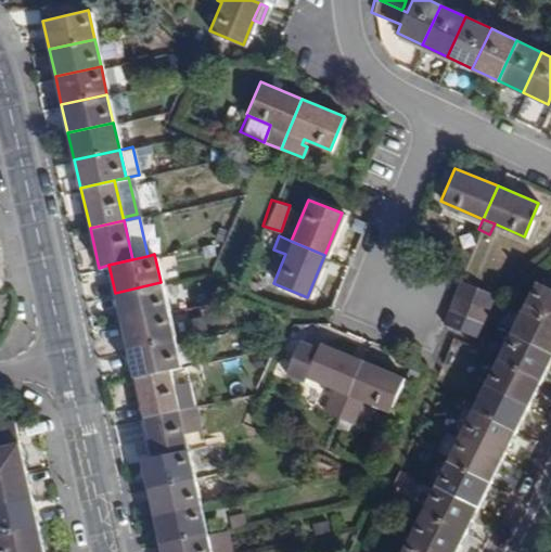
[(458,279),(452,293),(486,307),(492,293),(458,279)]
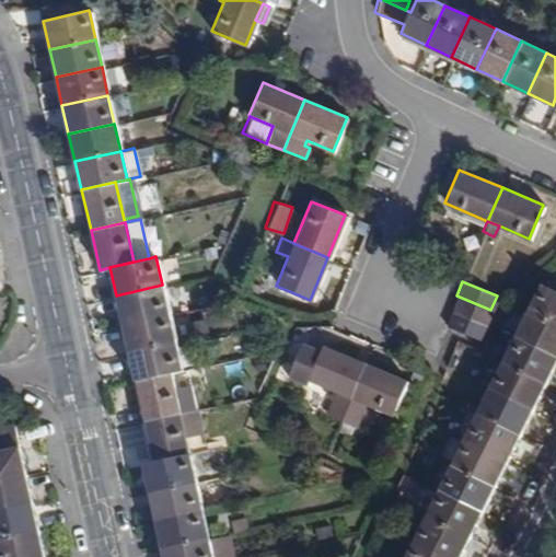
[(555,289),(542,282),(528,310),(555,324),(555,289)]
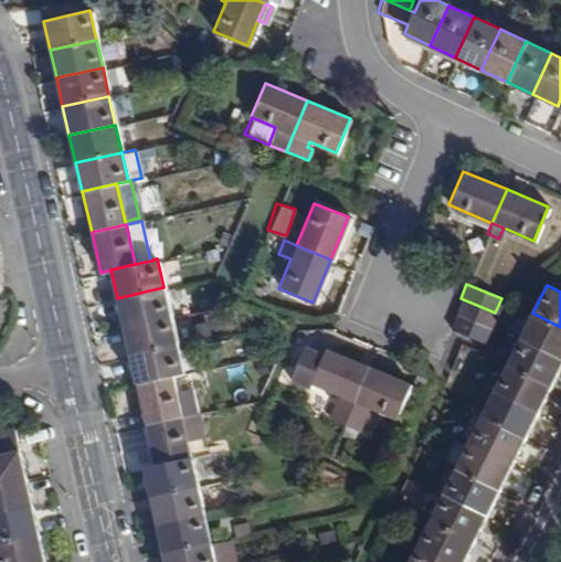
[(163,287),(117,298),(123,327),(169,316),(163,287)]
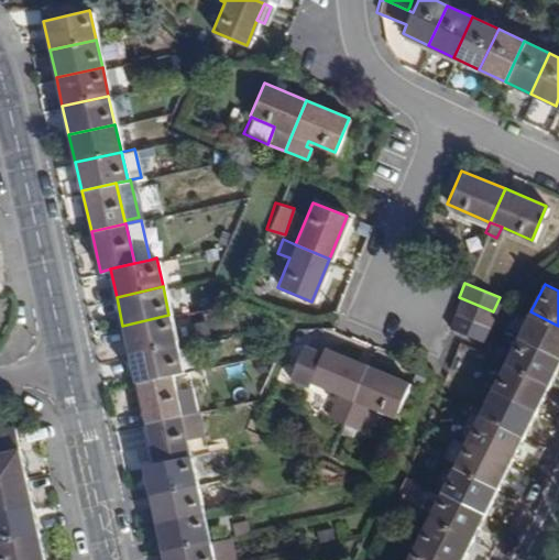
[(459,297),(452,311),(488,327),(493,311),(459,297)]
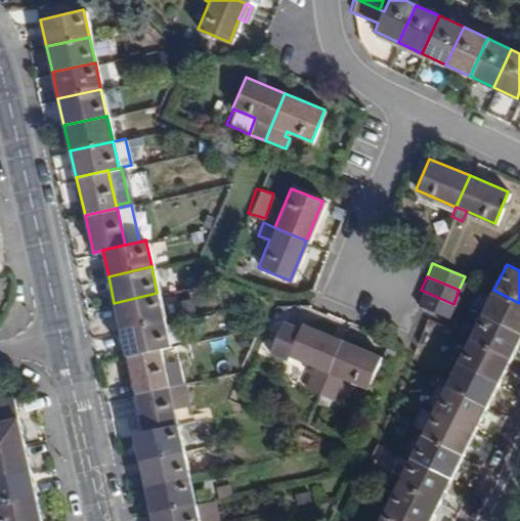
[(421,290),(415,304),(447,317),(453,304),(421,290)]
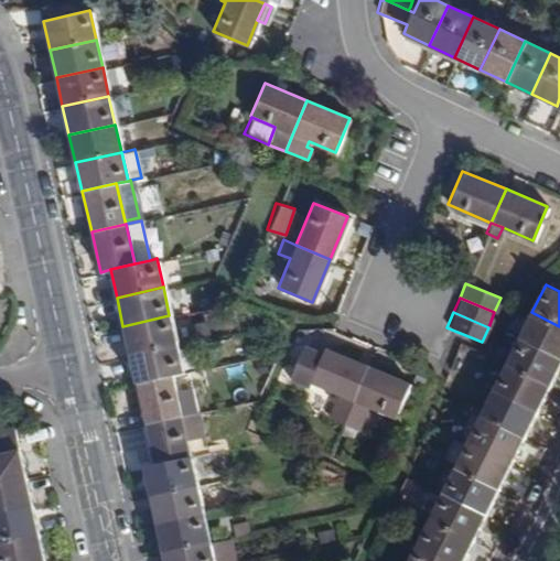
[(559,326),(531,312),(519,337),(559,358),(559,326)]
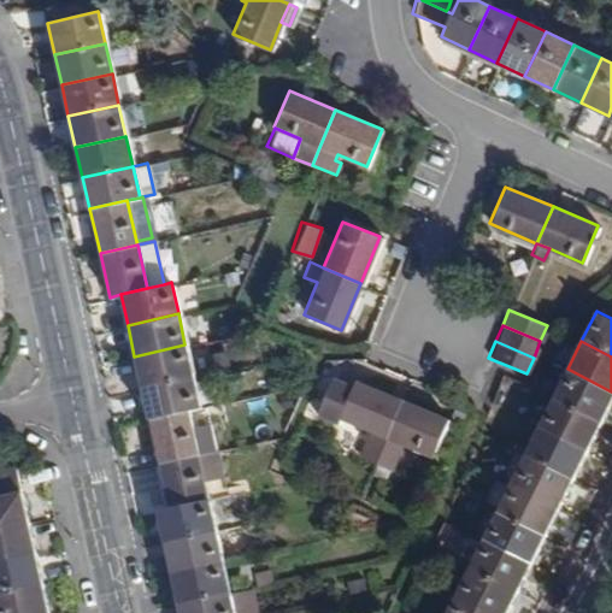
[(184,345),(134,357),(141,387),(192,375),(184,345)]
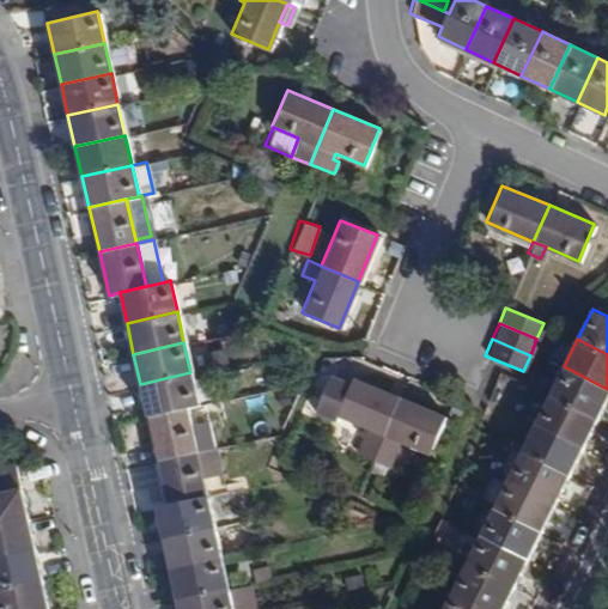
[(607,389),(564,366),(549,395),(595,418),(607,391),(607,389)]
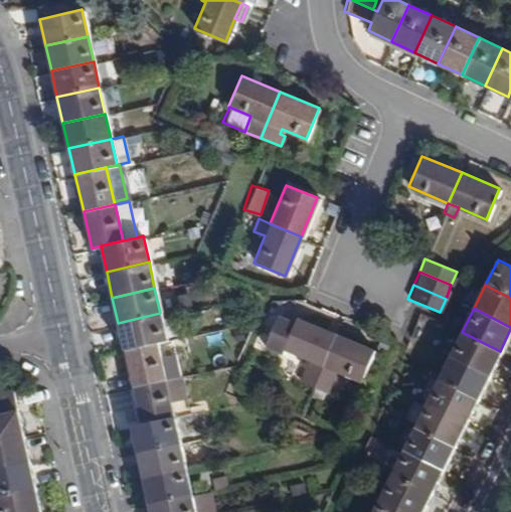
[(160,313),(118,323),(124,349),(155,342),(165,339),(160,313)]
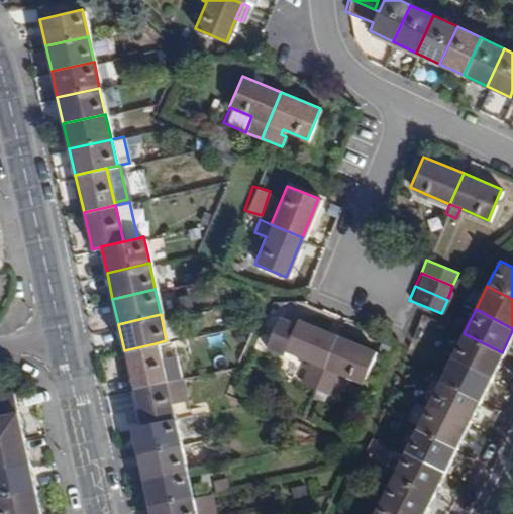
[(313,387),(334,334),(296,318),(294,322),(276,315),(263,346),(281,353),(283,349),(307,360),(297,381),(313,387)]
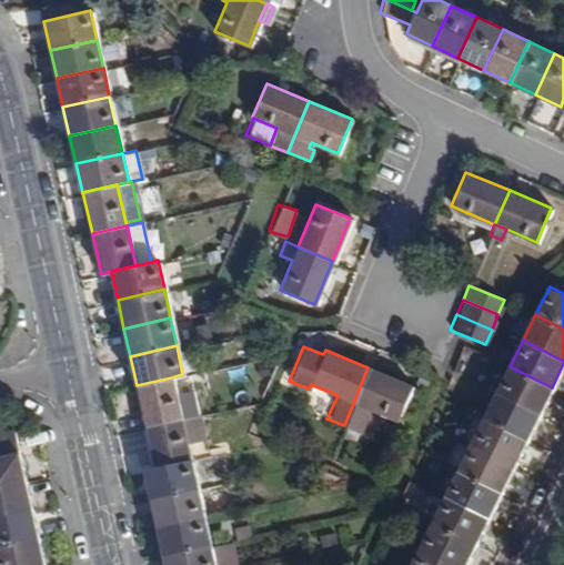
[(510,366),(496,393),(539,414),(552,387),(510,366)]
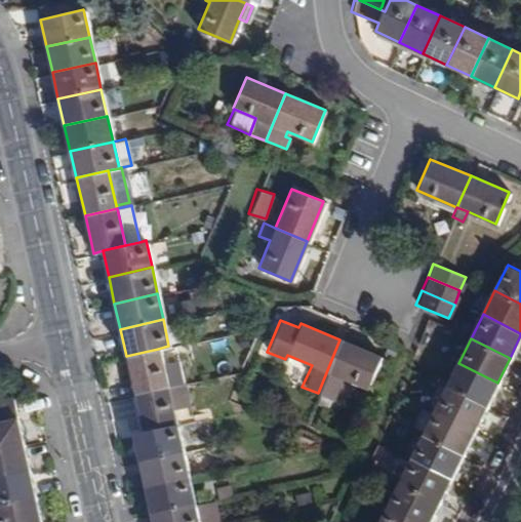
[(339,339),(318,393),(331,399),(341,376),(366,388),(379,356),(339,339)]
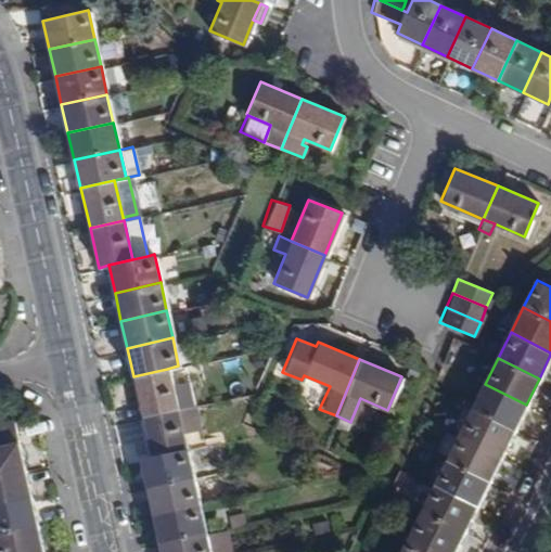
[(167,369),(133,376),(142,416),(176,409),(167,369)]
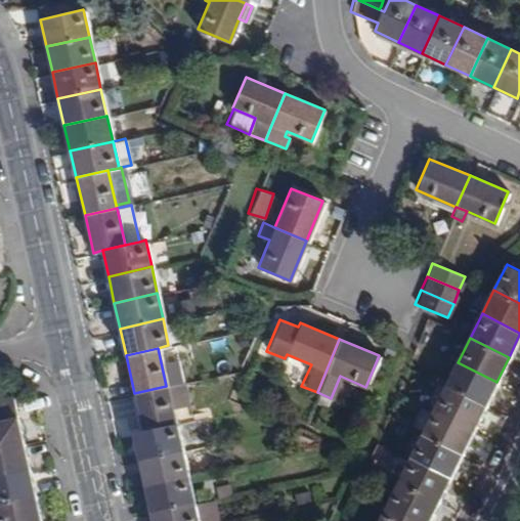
[(458,362),(445,385),(485,405),(496,382),(458,362)]
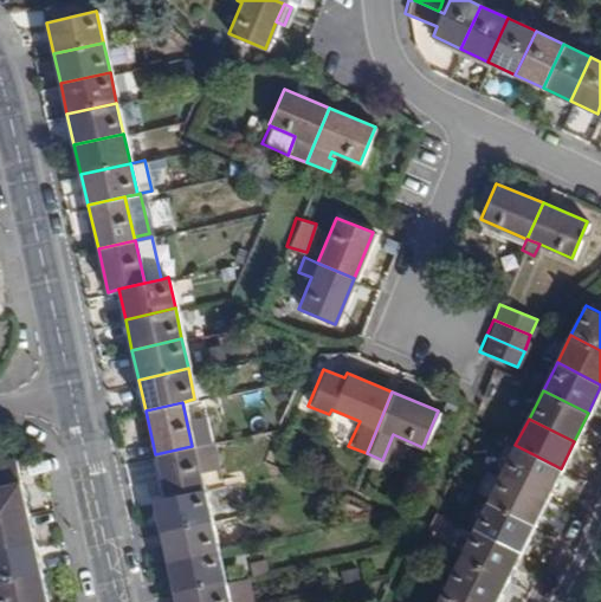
[(213,441),(192,446),(198,472),(219,467),(213,441)]
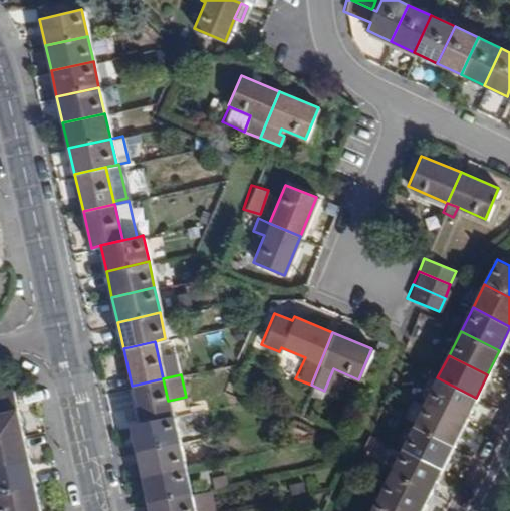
[(437,377),(425,402),(464,421),(476,398),(437,377)]
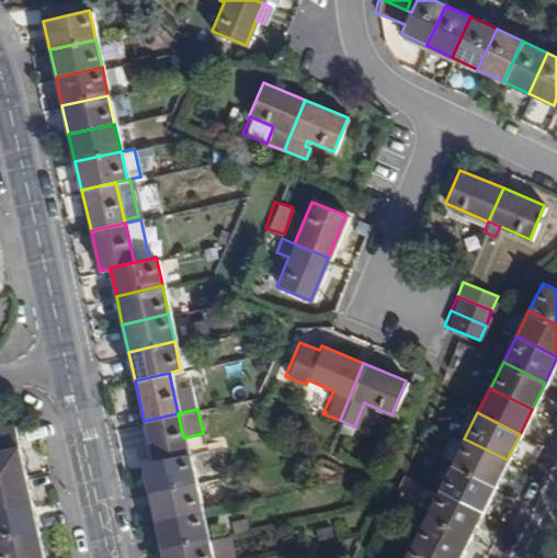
[(178,413),(144,421),(152,460),(188,453),(183,437),(178,413)]
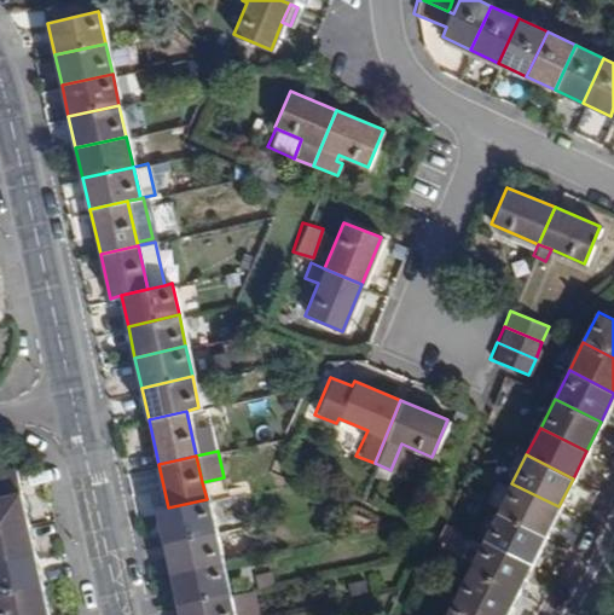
[(511,483),(498,511),(544,535),(559,506),(511,483)]
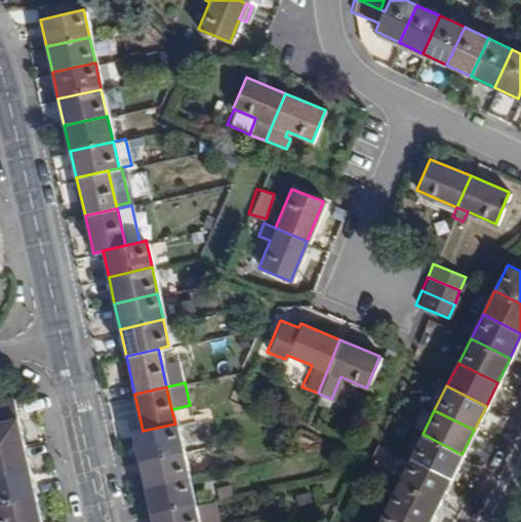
[(0,448),(23,444),(16,416),(0,419),(0,448)]
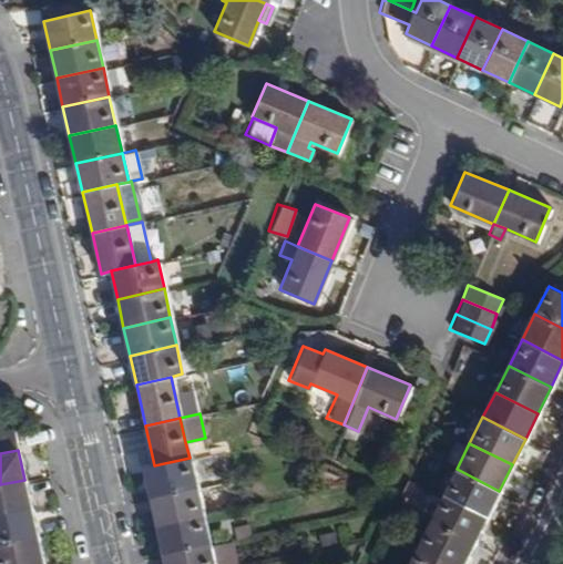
[(154,465),(143,468),(150,496),(195,486),(190,458),(154,465)]
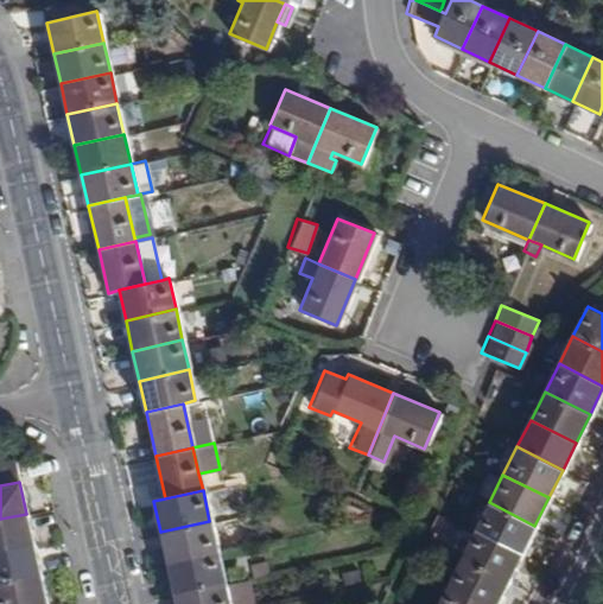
[(489,502),(475,531),(520,553),(534,526),(489,502)]
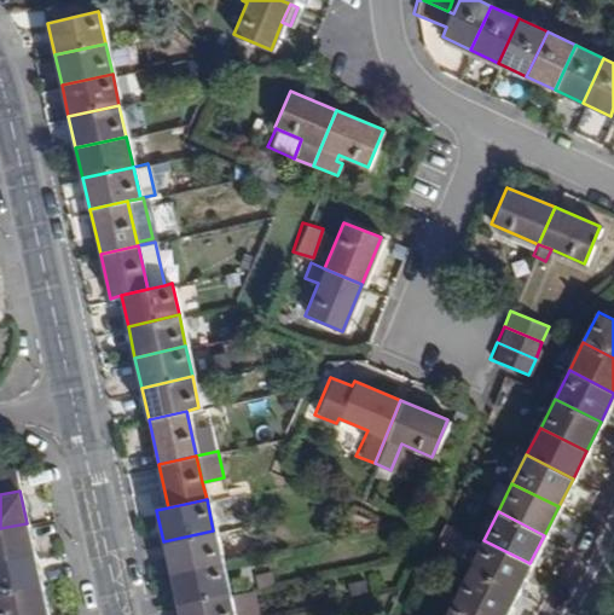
[(0,561),(33,553),(27,523),(0,528),(0,561)]
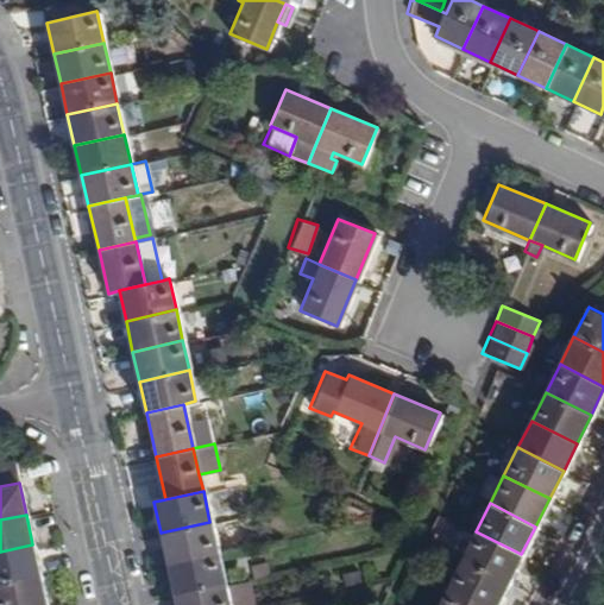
[(209,522),(161,533),(167,562),(216,552),(209,522)]
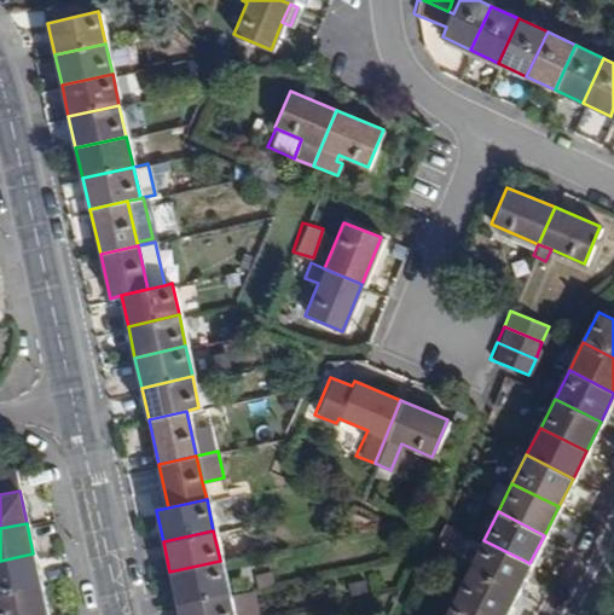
[(484,540),(469,568),(516,591),(529,563),(484,540)]
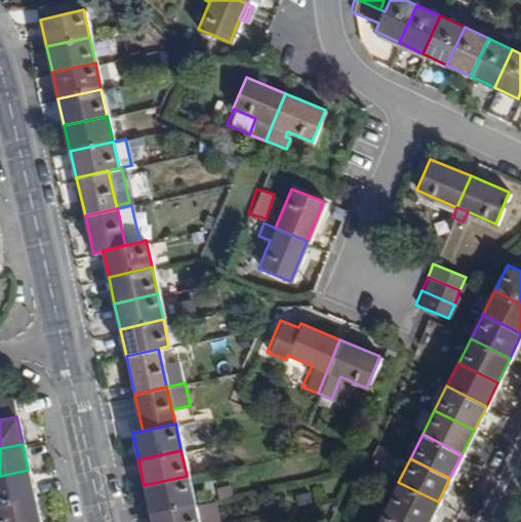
[(0,503),(34,496),(28,470),(0,476),(0,503)]
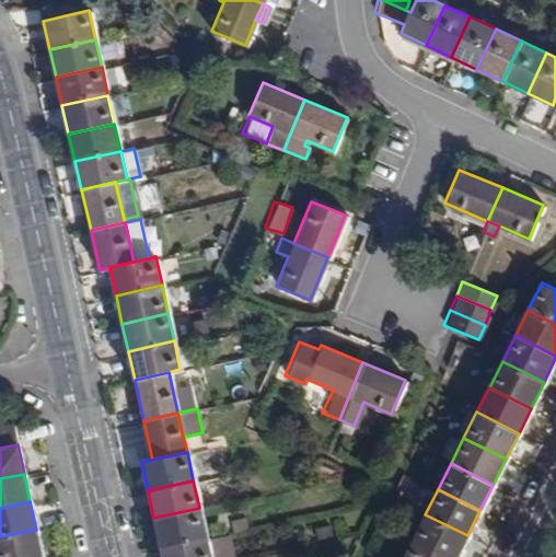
[(199,508),(153,518),(160,546),(206,535),(199,508)]
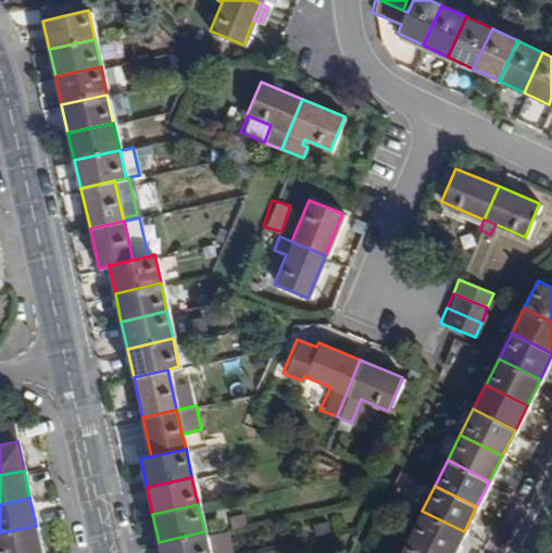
[(422,511),(409,536),(442,552),(452,552),(464,531),(422,511)]
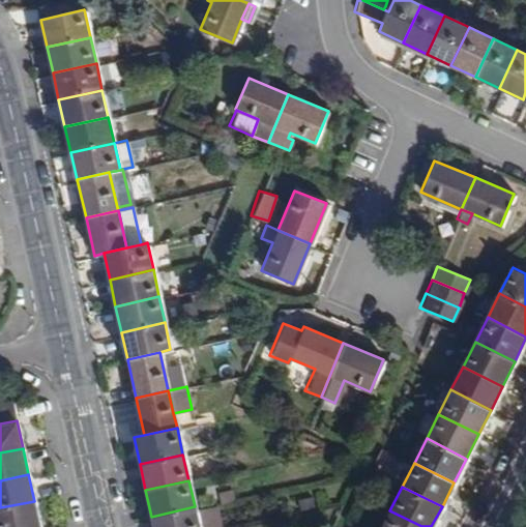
[(0,526),(39,526),(34,501),(0,507),(0,526)]
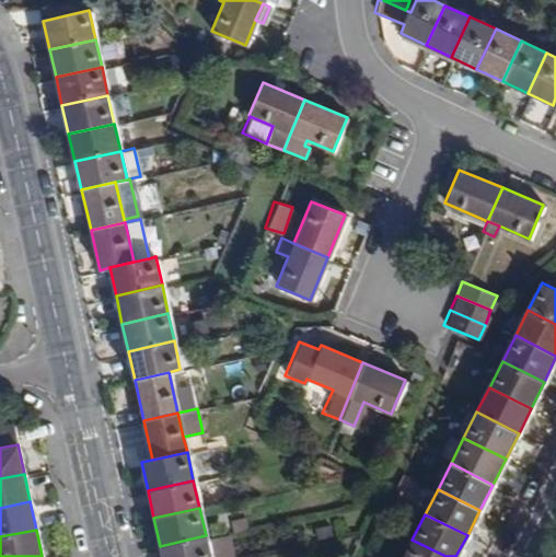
[(210,556),(206,535),(160,546),(162,556),(210,556)]
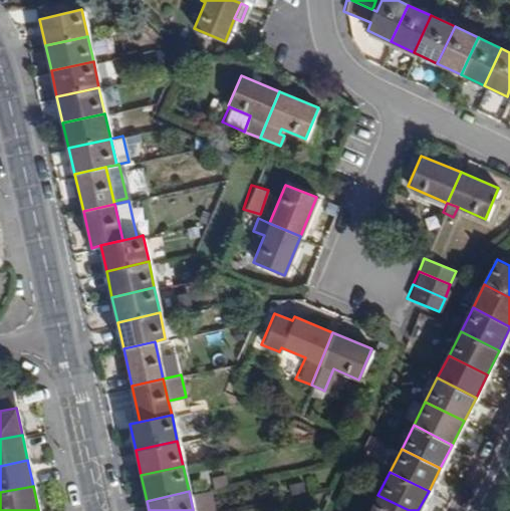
[(409,510),(377,495),(369,510),(409,510)]
